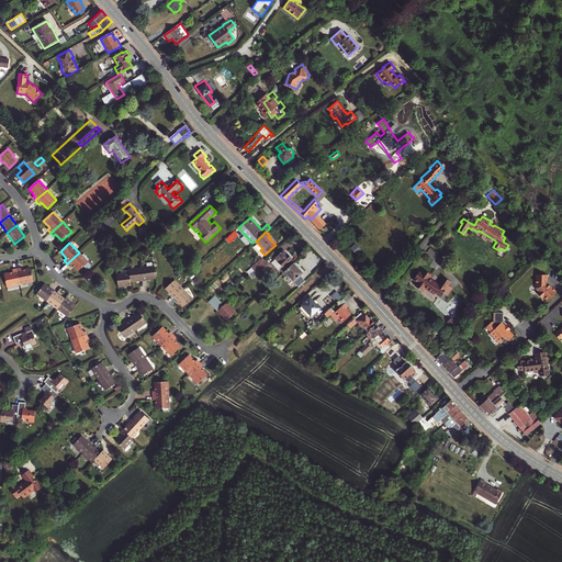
[(361,250),(356,245),(351,248),(357,254),(361,250)]
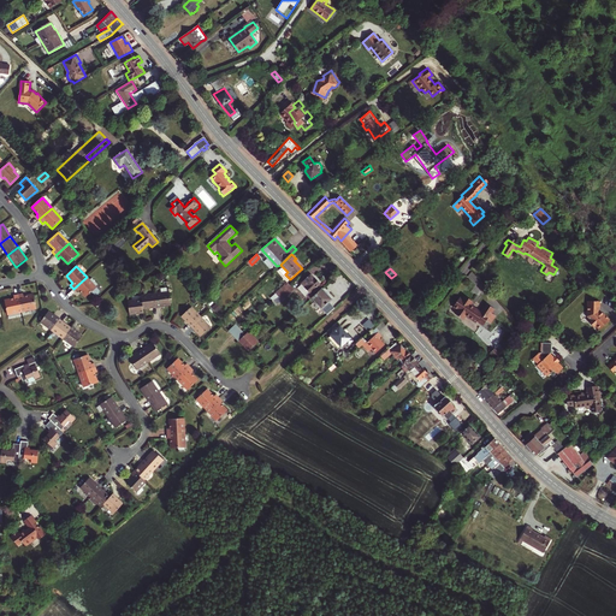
[(302,284),(298,288),(311,300),(311,298),(321,289),(319,285),(320,284),(314,279),(309,276),(301,284),(302,284)]
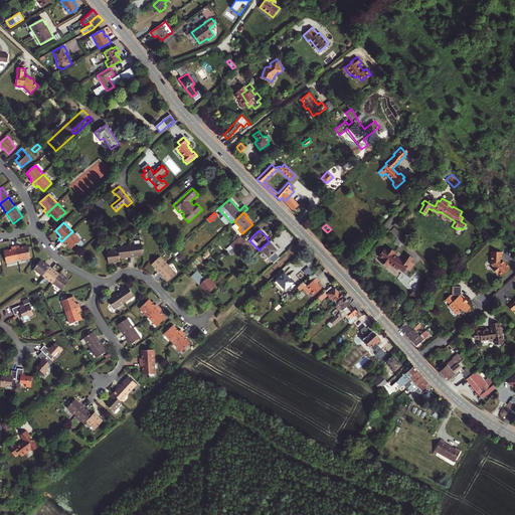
[(83,243),(72,231),(61,241),(64,244),(66,242),(71,248),(76,243),(79,246),(81,246),(82,245),(83,243)]
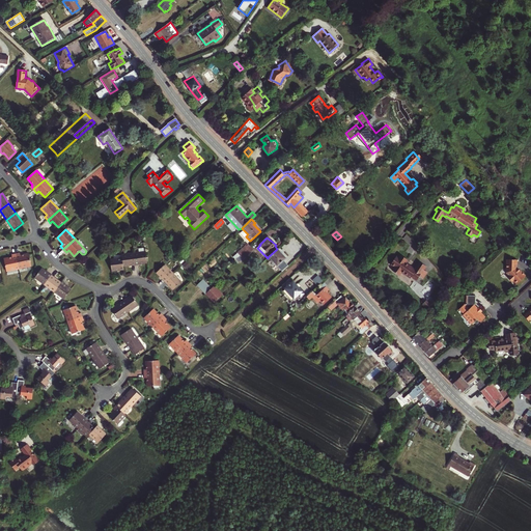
[(238,253),(240,256),(250,247),(247,244),(238,253)]
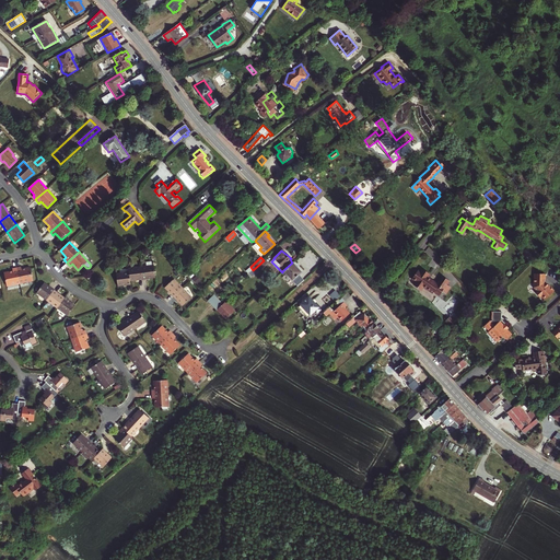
[(264,260),(253,270),(251,273),(254,277),(267,264),(264,260)]
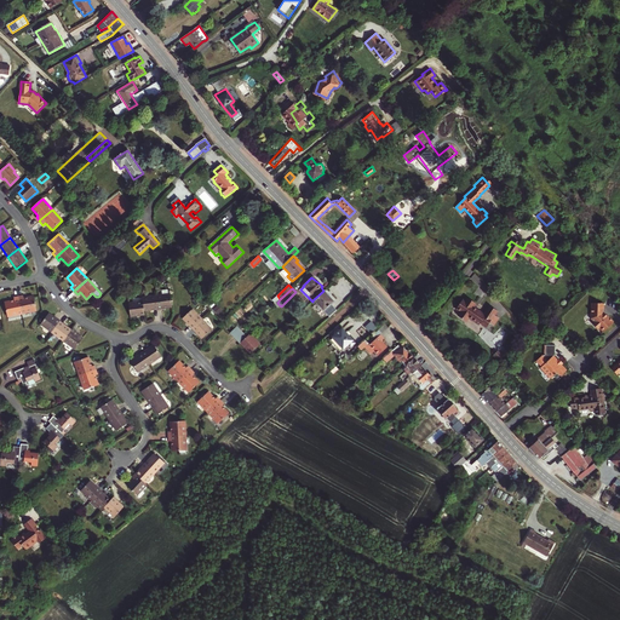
[(329,317),(337,311),(331,305),(334,302),(323,291),(313,300),(329,317)]
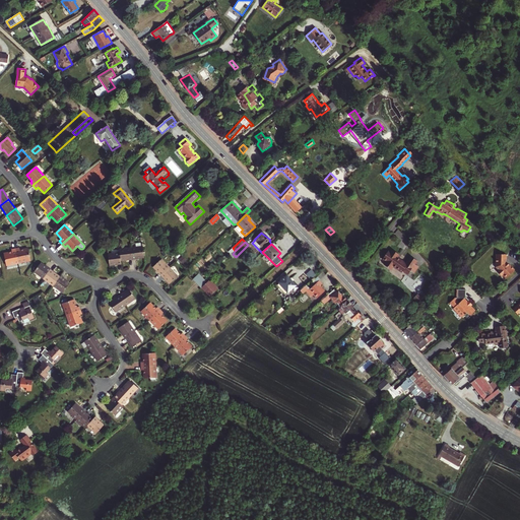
[(132,257),(132,259),(144,258),(142,247),(131,248),(132,257)]
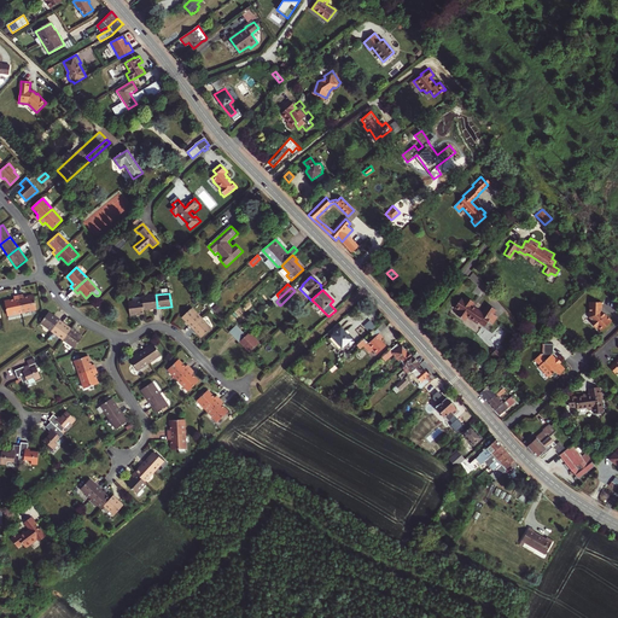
[(23,295),(18,296),(22,313),(36,309),(34,296),(24,298),(23,295)]
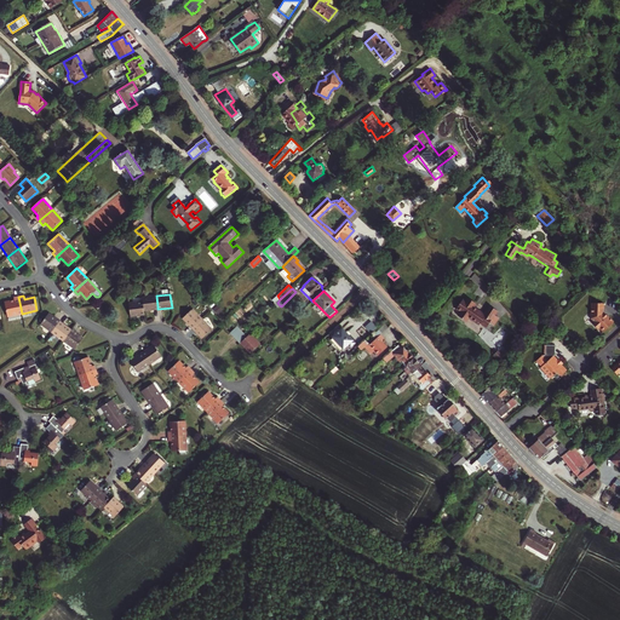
[(143,302),(144,311),(158,309),(158,306),(156,296),(142,298),(143,302)]
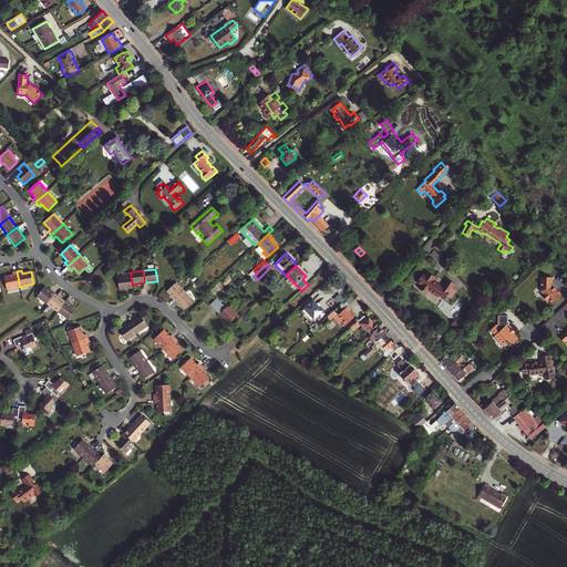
[(7,290),(20,287),(17,271),(12,272),(13,275),(4,277),(7,290)]
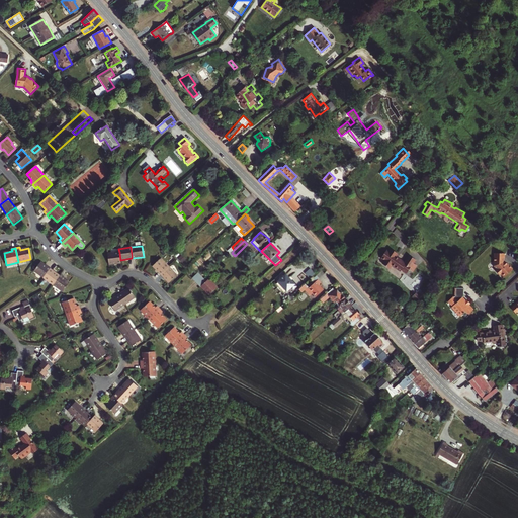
[(386,250),(380,258),(384,261),(382,264),(390,268),(392,265),(400,271),(401,269),(407,273),(409,269),(413,263),(416,260),(409,255),(404,262),(396,256),(398,253),(391,249),(389,251),(386,250)]
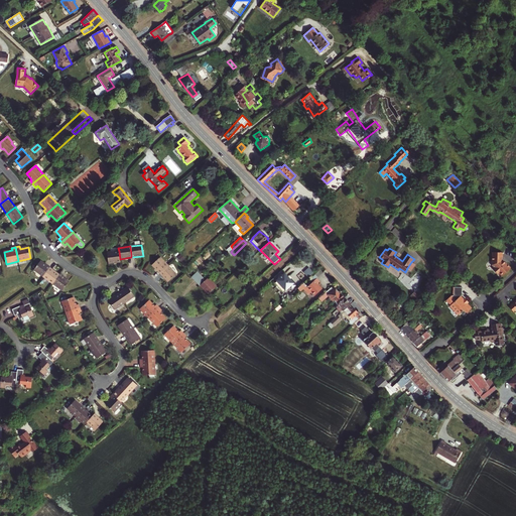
[(119,251),(107,252),(108,264),(120,262),(120,259),(119,251)]
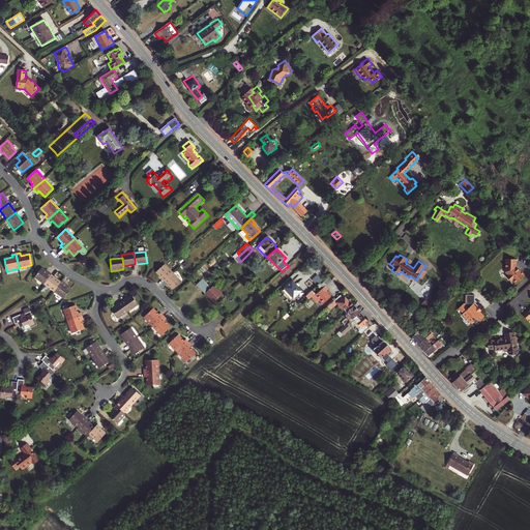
[(520,269),(518,259),(507,261),(509,273),(512,277),(510,278),(514,283),(516,283),(518,281),(521,284),(528,277),(524,272),(523,273),(522,272),(523,272),(521,269),(520,270),(520,269)]
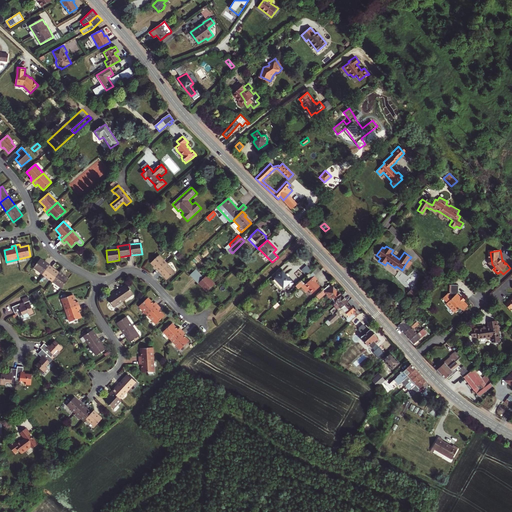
[(151,263),(159,271),(167,264),(159,255),(151,263)]
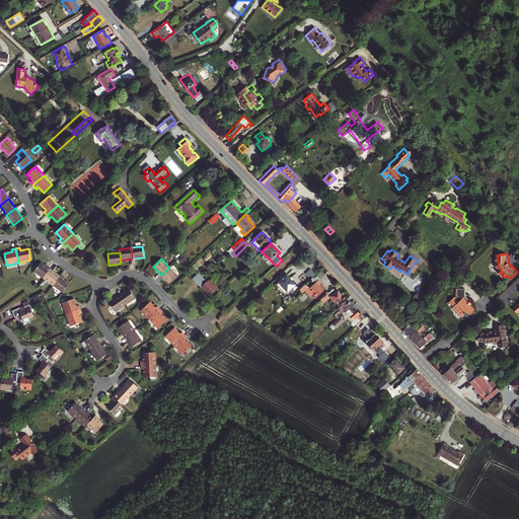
[(33,272),(44,279),(51,270),(41,263),(33,272)]
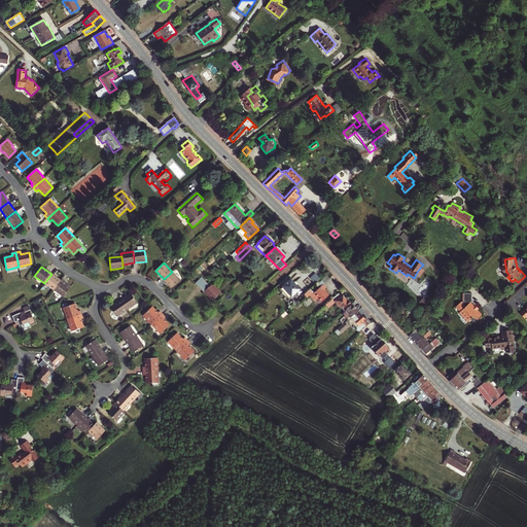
[(180,280),(172,272),(164,279),(172,288),(180,280)]
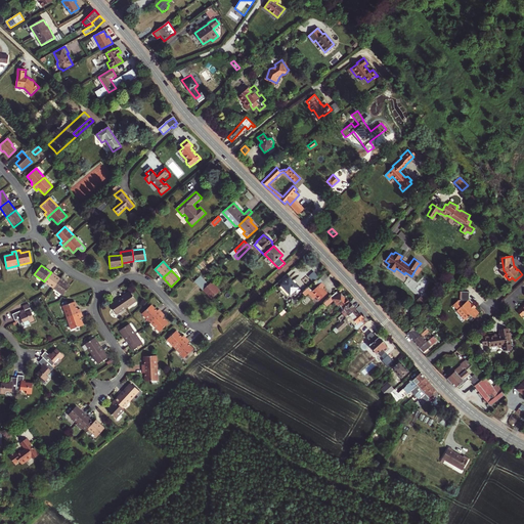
[(308,276),(314,281),(319,276),(314,270),(308,276)]
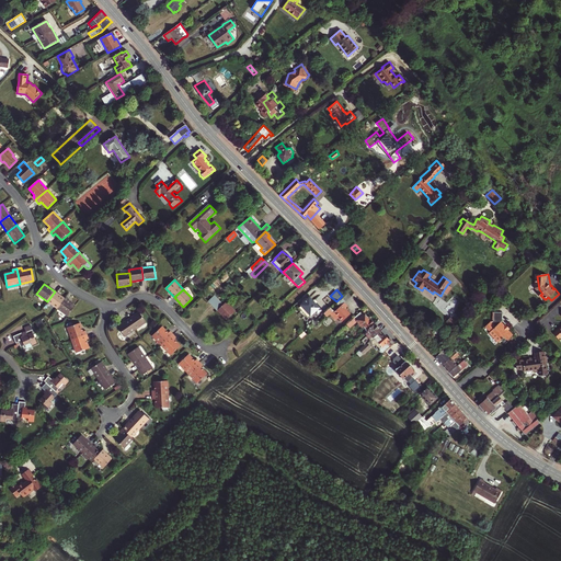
[(55,292),(47,301),(57,309),(65,299),(55,292)]
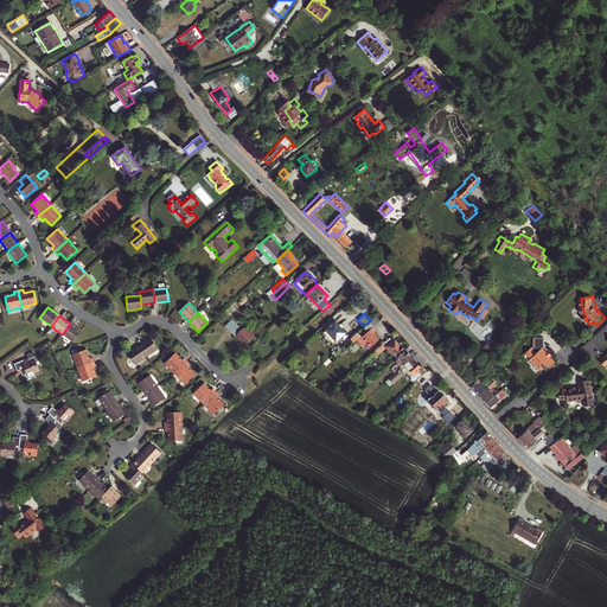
[(326,328),(325,330),(336,342),(340,337),(343,339),(346,336),(334,321),(333,323),(330,319),(324,325),(326,328)]
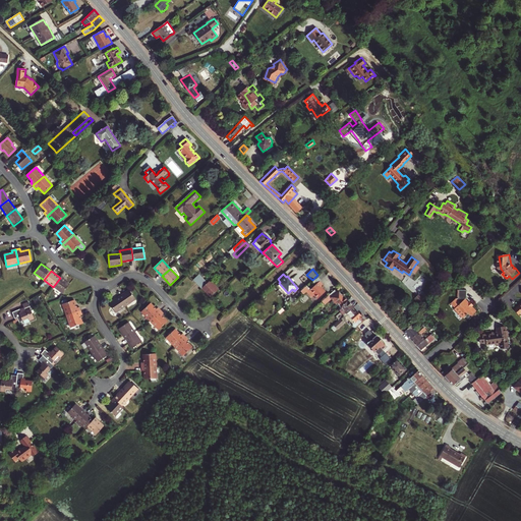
[(193,280),(198,286),(205,281),(199,275),(193,280)]
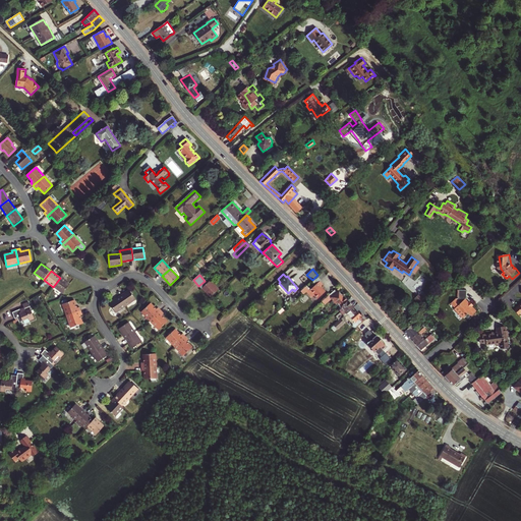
[(60,278),(53,287),(62,294),(69,285),(63,280),(64,278),(61,276),(60,278)]
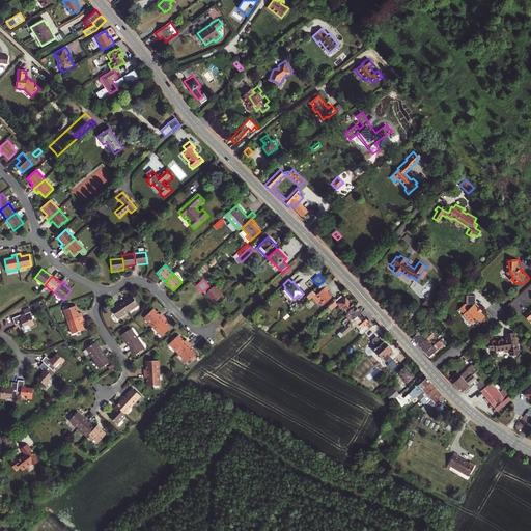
[(211,289),(208,286),(202,291),(205,295),(211,289)]
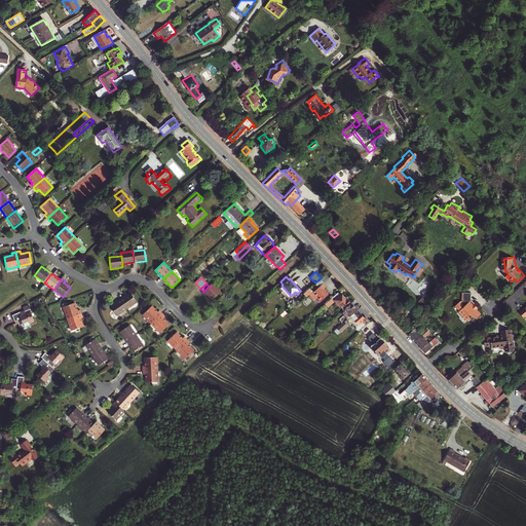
[(203,292),(212,301),(220,293),(212,284),(209,287),(203,292)]
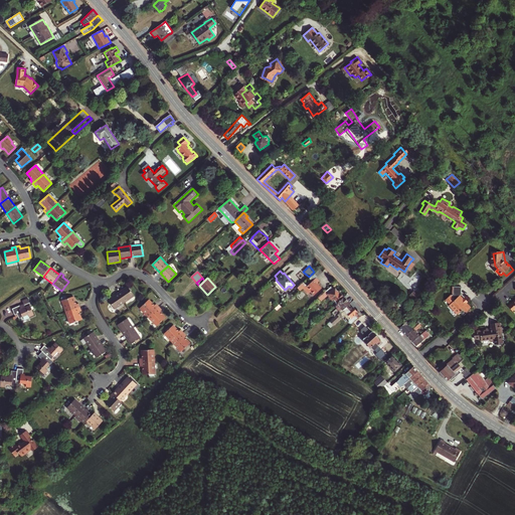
[(318,282),(316,279),(304,290),(306,292),(318,282)]
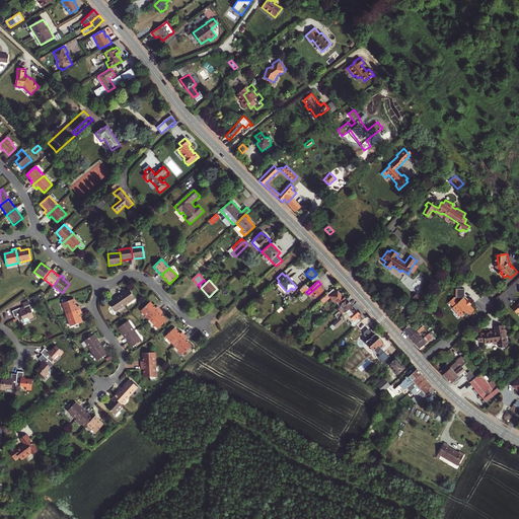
[(321,284),(320,284),(308,294),(311,297),(313,295),(316,298),(323,291),(319,286),(321,284)]
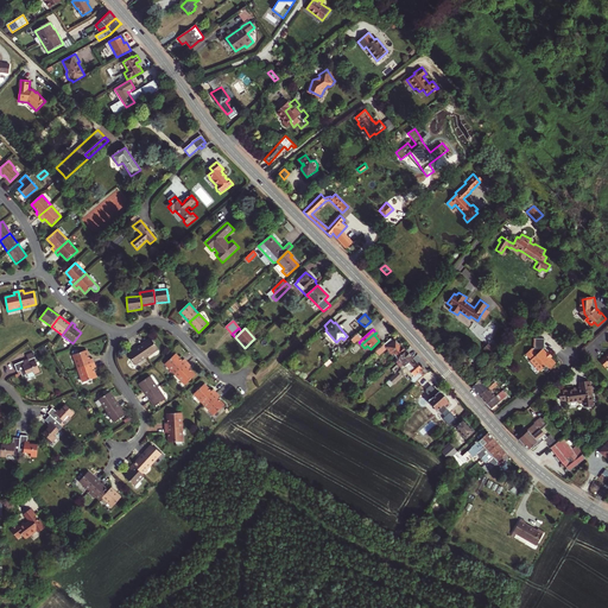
[(358,341),(354,337),(344,346),(348,349),(358,341)]
